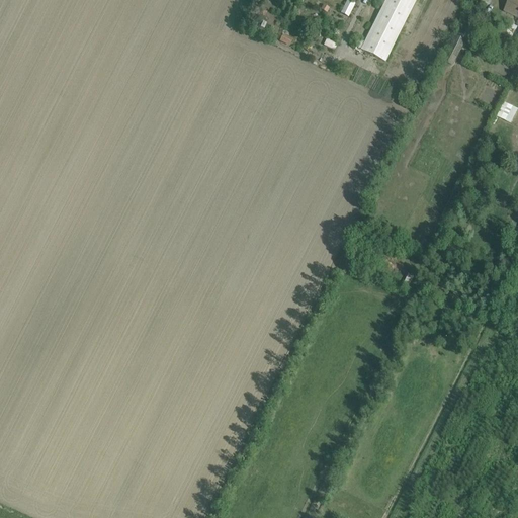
[(416,0),(385,0),(364,42),(359,40),(356,47),(355,51),(359,53),(360,51),(384,63),(416,0)]
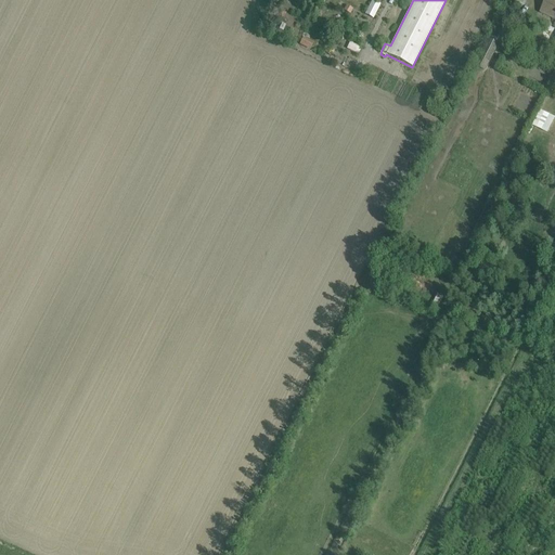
[(554,0),(546,0),(540,13),(554,21),(554,37),(554,40),(552,47),(554,48),(554,0)]
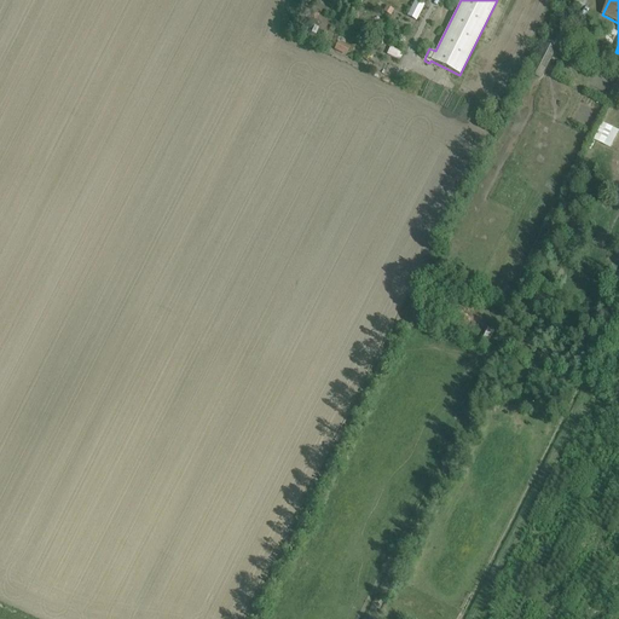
[(416,1),(408,17),(416,21),(424,5),(416,1)]
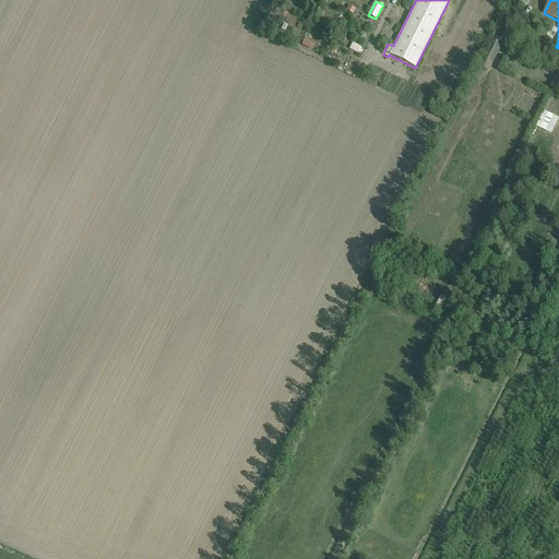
[(305,38),(301,46),(312,50),(316,44),(305,38)]
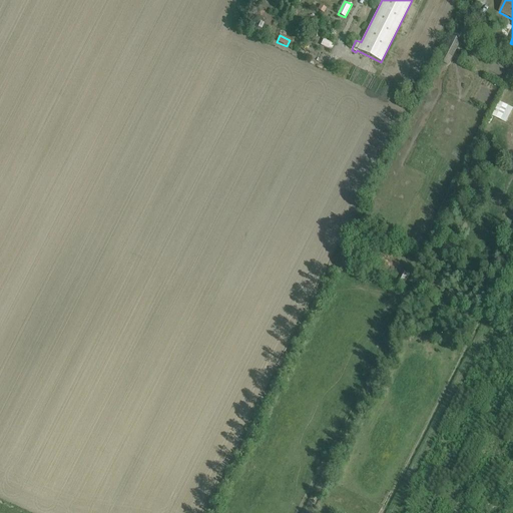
[(324,39),(321,45),(332,50),(334,44),(324,39)]
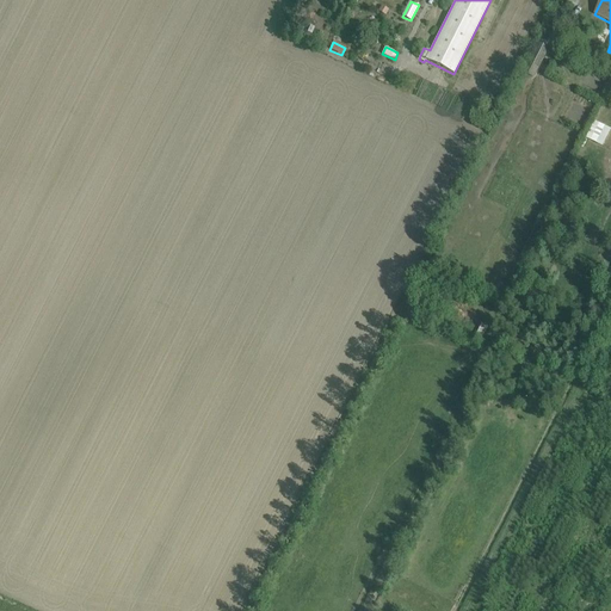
[(384,63),(378,74),(383,76),(388,66),(384,63)]
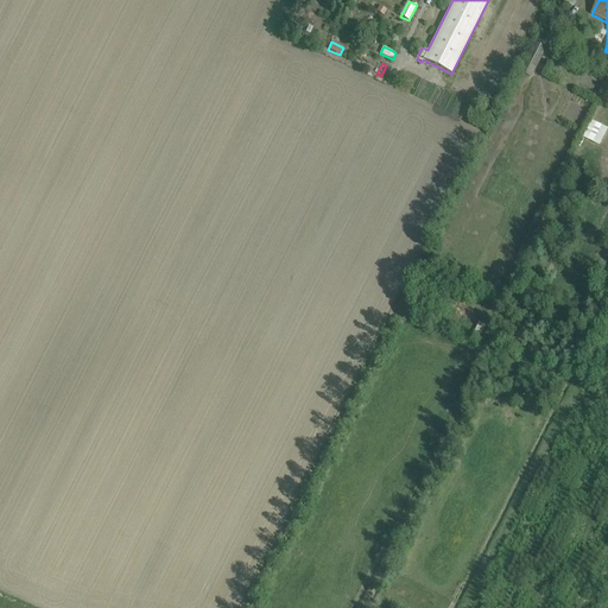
[(591,120),(583,137),(594,143),(602,126),(591,120)]
